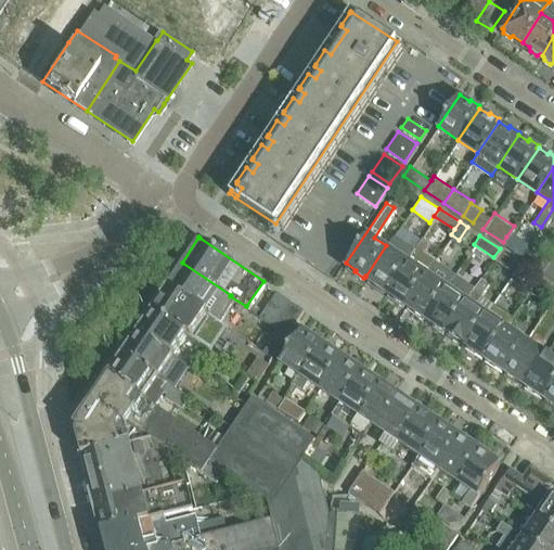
[(437,256),(424,247),(428,241),(421,237),(406,258),(407,259),(385,290),(396,296),(394,298),(403,304),(404,303),(435,259),(437,256)]
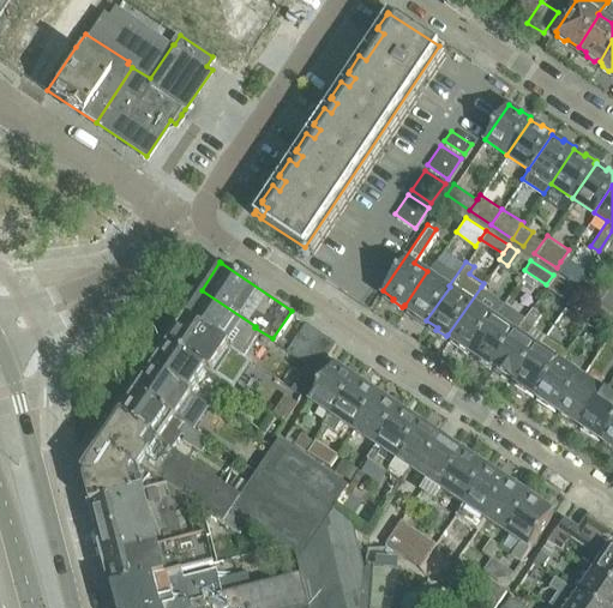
[(578,283),(583,277),(560,262),(557,268),(578,283)]
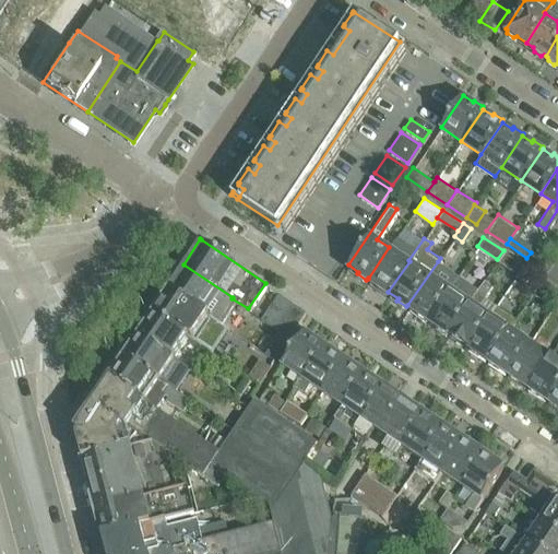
[(410,261),(408,260),(389,247),(368,279),(378,285),(377,287),(387,294),(388,292),(410,261)]
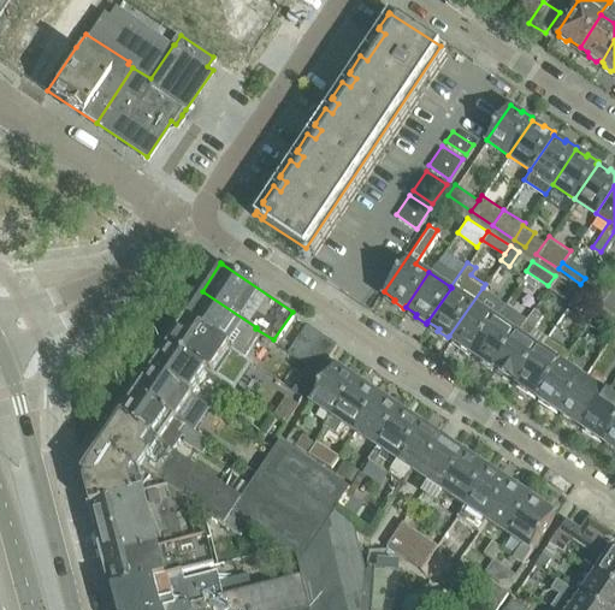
[(602,298),(609,289),(587,274),(585,278),(580,284),(602,298)]
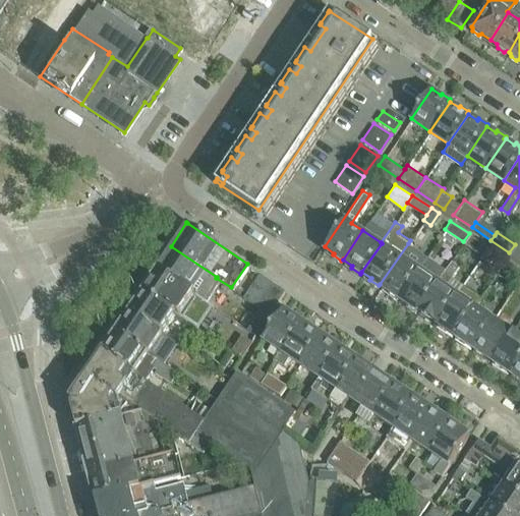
[(482,242),(469,233),(463,241),(482,253),(487,245),(482,242)]
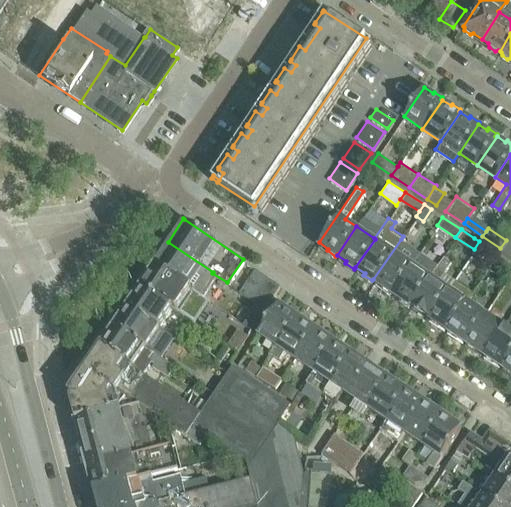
[(401,239),(373,279),(383,286),(382,287),(390,293),(391,291),(392,292),(411,263),(411,262),(419,251),(401,239)]
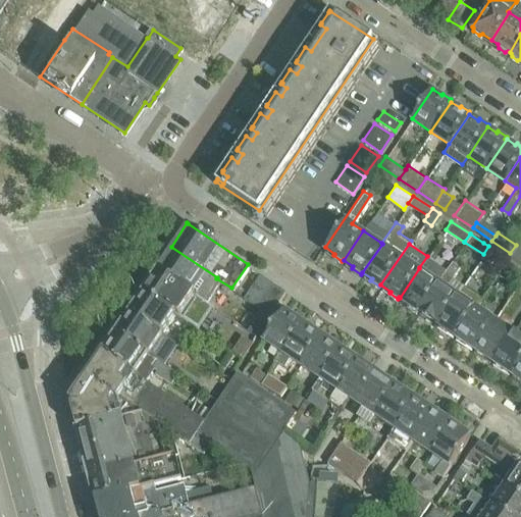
[(520,247),(516,245),(510,253),(520,260),(520,247)]
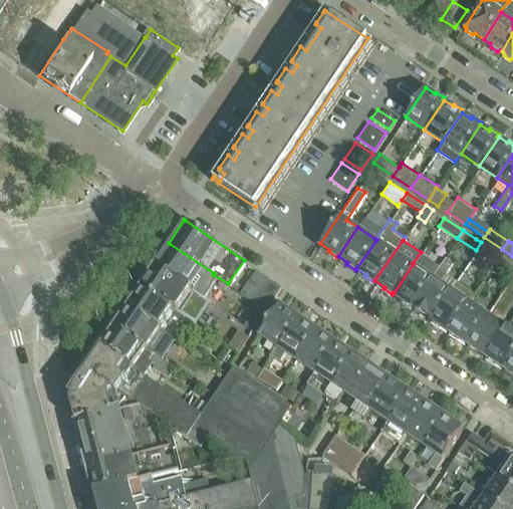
[(491,248),(481,242),(476,250),(474,253),(484,260),(491,248)]
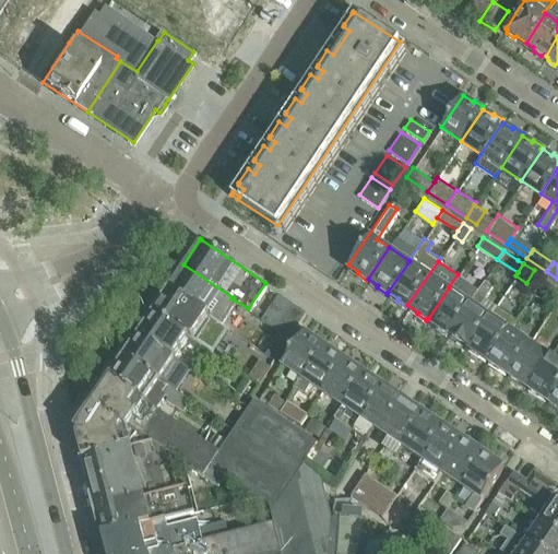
[(233,297),(183,264),(168,285),(206,311),(218,319),(232,298),(233,297)]
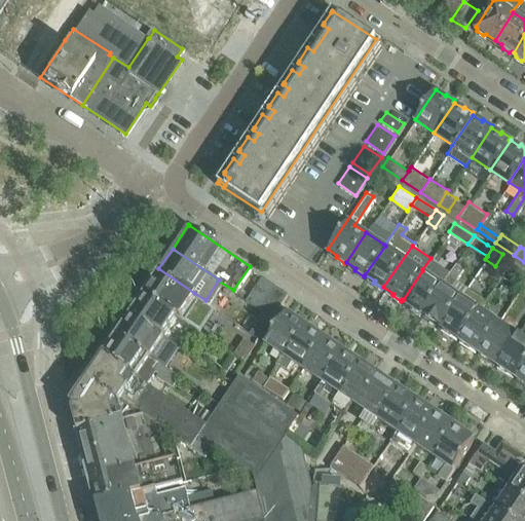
[(449,270),(430,258),(422,269),(422,270),(403,300),(412,306),(411,308),(419,313),(420,311),(421,312),(449,270)]
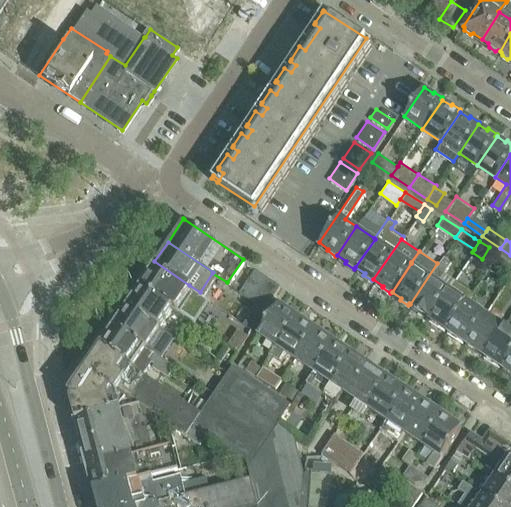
[(510,261),(497,252),(492,260),(510,272),(510,261)]
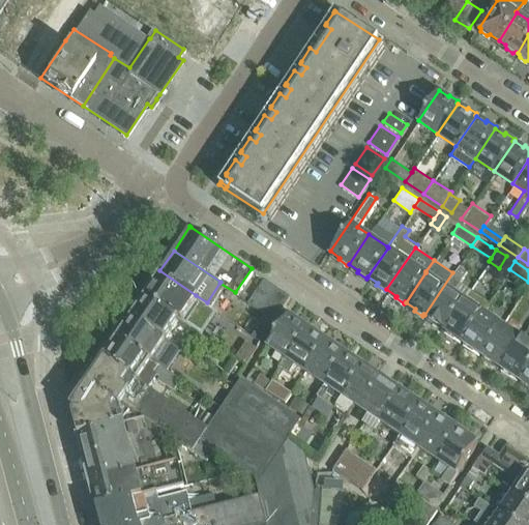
[(464,297),(463,297),(452,290),(459,280),(466,268),(459,263),(452,272),(424,315),(443,327),(464,297)]
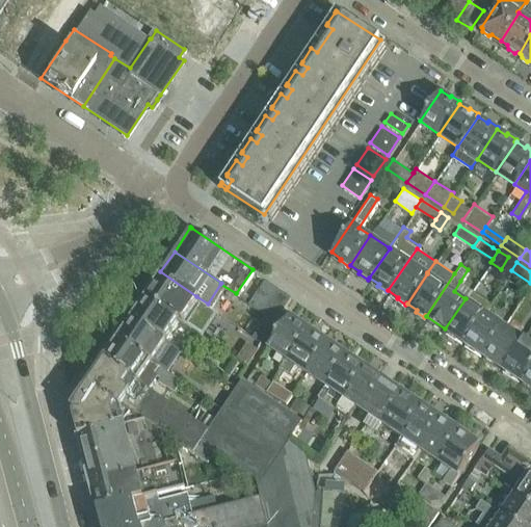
[(196,296),(160,271),(145,294),(178,317),(194,327),(203,315),(214,322),(220,313),(208,304),(196,296)]
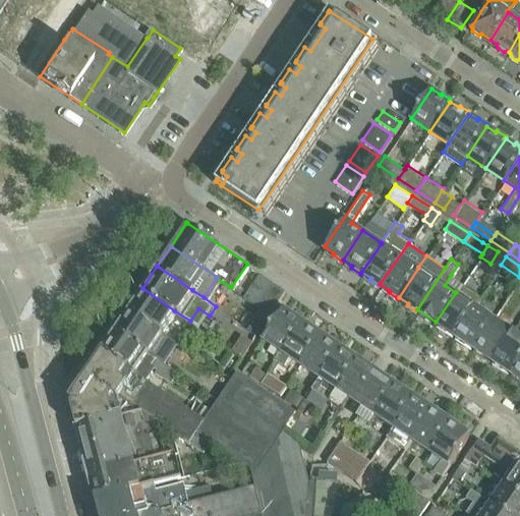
[(268,311),(284,287),(258,271),(242,295),(268,311)]
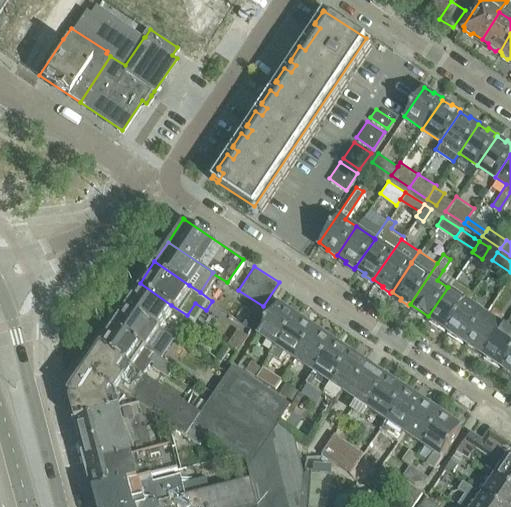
[(446,328),(466,299),(465,299),(471,290),(454,278),(447,287),(448,287),(428,316),(431,319),(430,320),(438,326),(439,324),(446,328)]
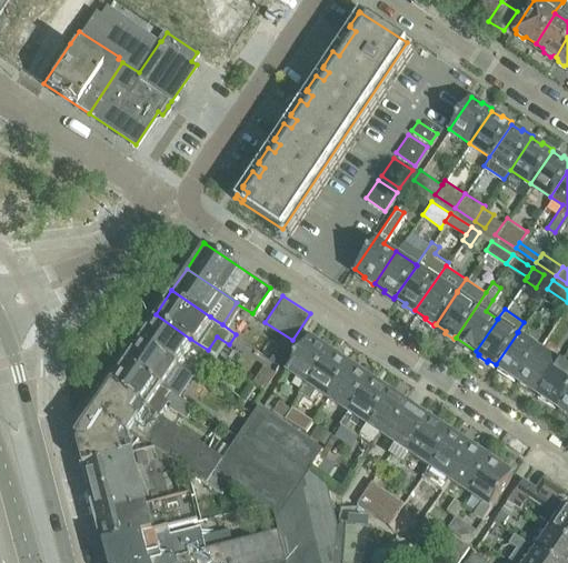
[(176,360),(190,339),(156,314),(140,335),(176,360)]
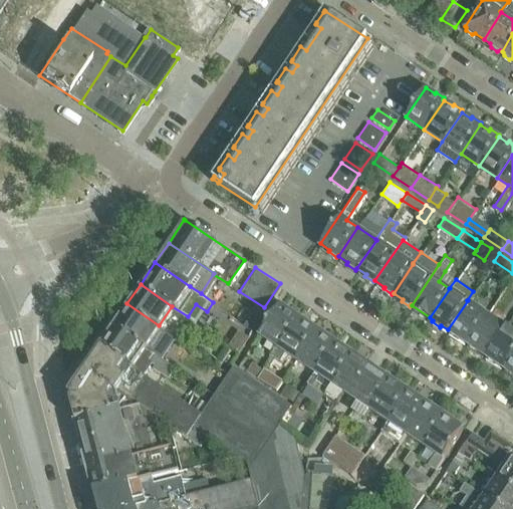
[(467,342),(487,313),(468,300),(448,329),(451,332),(450,333),(458,339),(460,337),(467,342)]
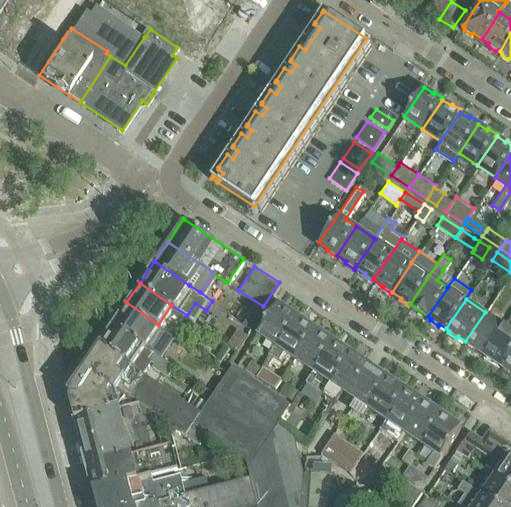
[(275,343),(295,314),(295,313),(295,311),(287,306),(286,307),(277,301),(257,331),(275,343)]
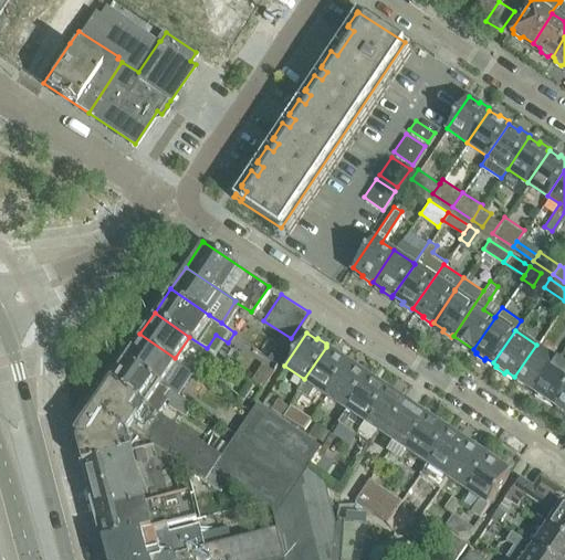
[(175,358),(139,334),(125,356),(178,392),(192,370),(175,358)]
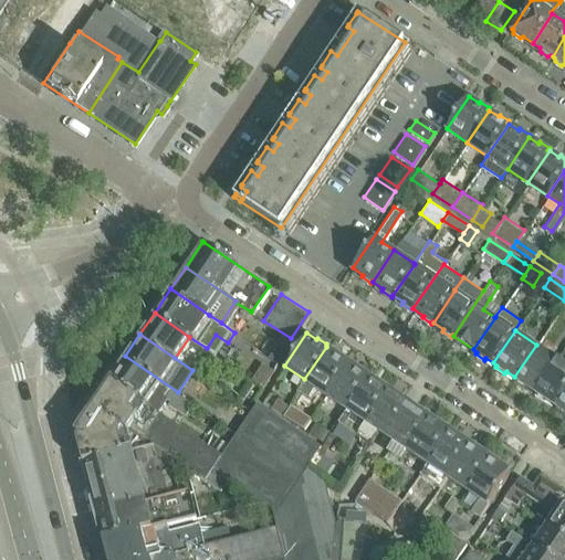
[(284,348),(275,341),(267,354),(276,360),(284,348)]
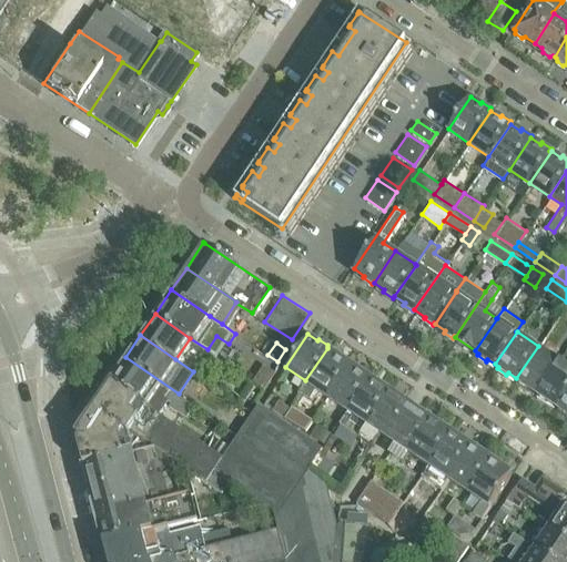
[(535,390),(557,359),(538,346),(516,378),(519,380),(517,381),(527,388),(528,386),(535,390)]
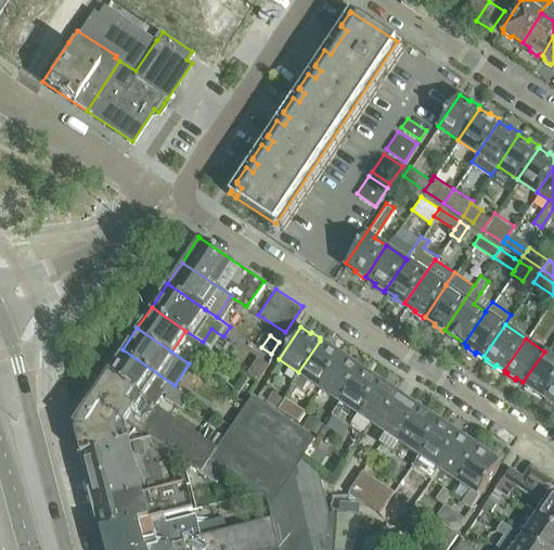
[(318,385),(339,354),(338,353),(340,350),(331,345),(330,346),(320,341),(298,372),(299,373),(291,385),(298,389),(306,378),(318,385)]
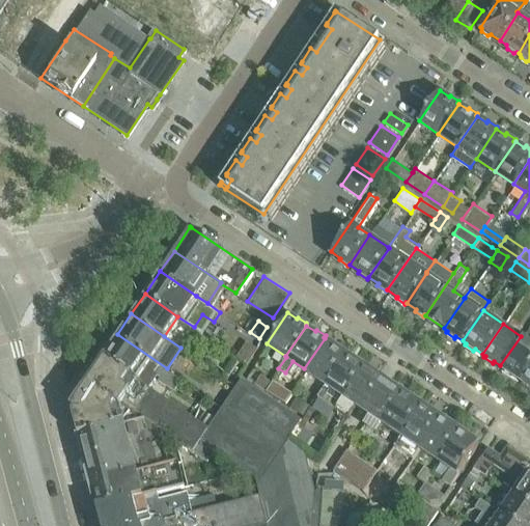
[(167,368),(117,334),(104,355),(147,385),(156,372),(159,375),(157,378),(172,389),(180,378),(167,368)]
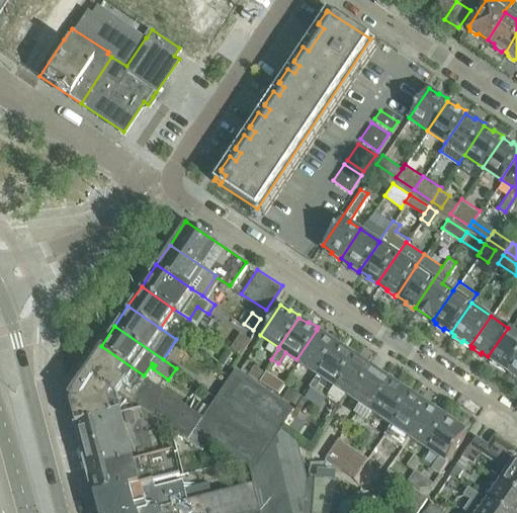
[(507,369),(516,353),(516,328),(515,332),(508,328),(488,356),(492,359),(491,361),(499,366),(500,364),(507,369)]
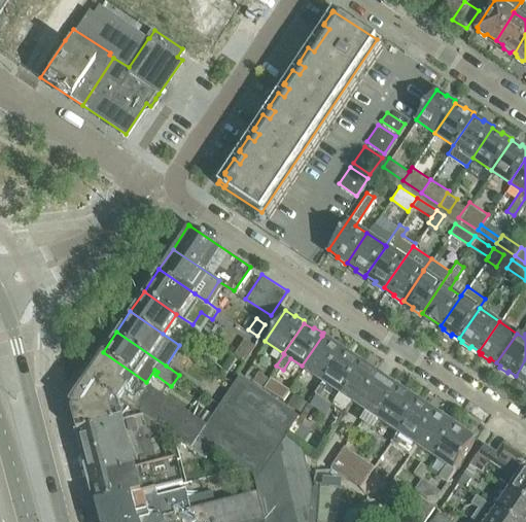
[(321,379),(342,348),(341,347),(342,346),(332,340),(331,342),(322,336),(302,366),(321,379)]
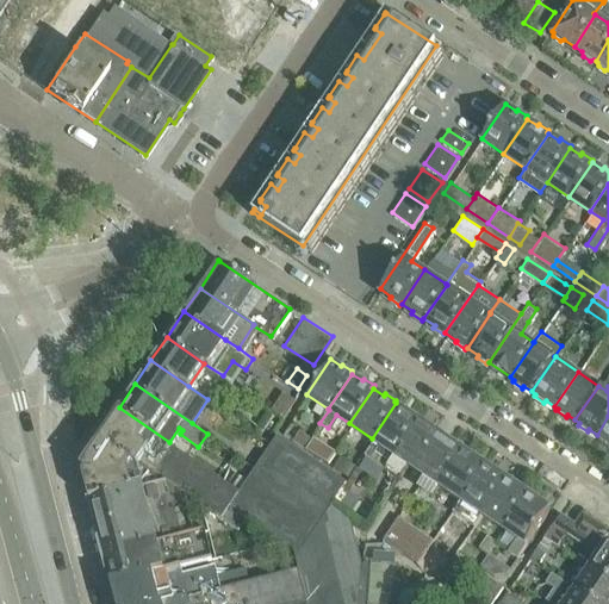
[(393,453),(417,417),(416,416),(417,415),(406,409),(406,410),(396,403),(372,439),(362,452),(384,467),(393,453)]
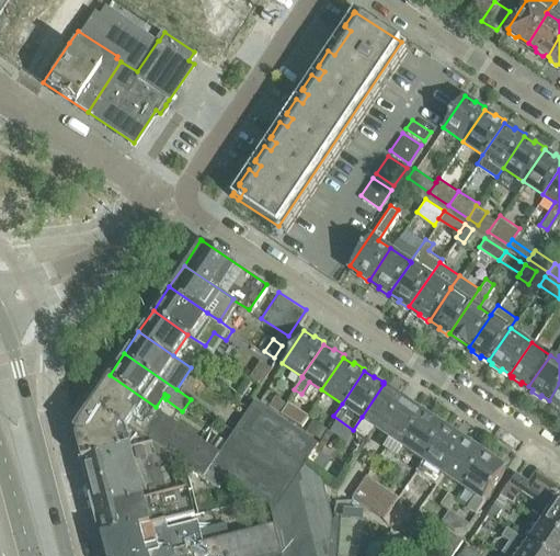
[(218,450),(156,407),(110,375),(73,429),(81,458),(151,440),(173,454),(175,462),(182,461),(218,484),(226,472),(210,461),(218,450)]
